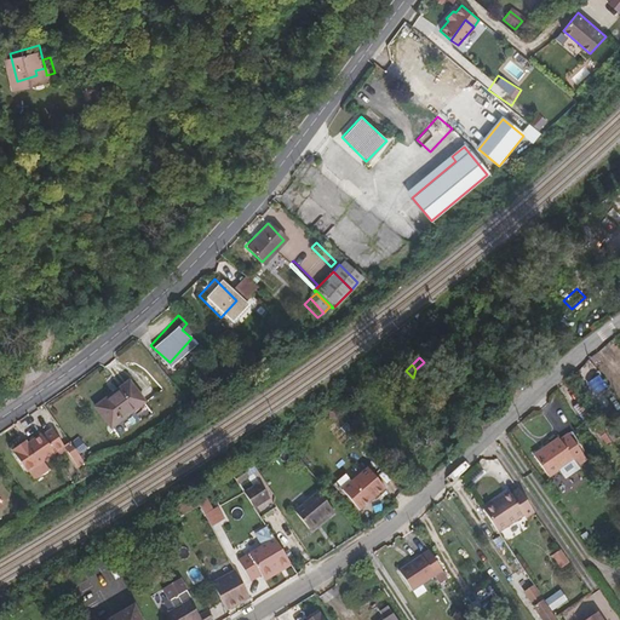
[(408,382),(413,378),(406,371),(402,374),(408,382)]
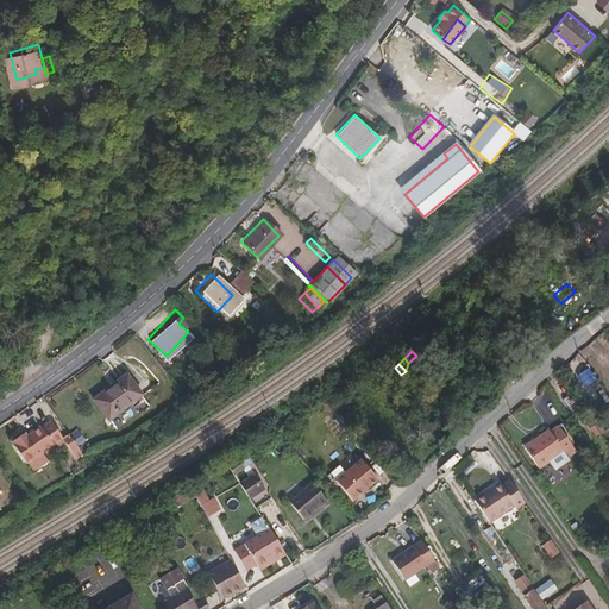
[(92,399),(106,418),(139,393),(124,372),(92,399)]
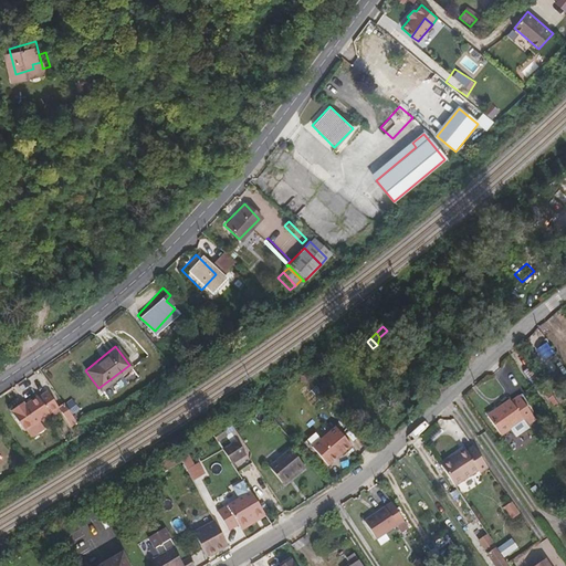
[(49,391),(58,406),(62,404),(53,388),(49,391)]
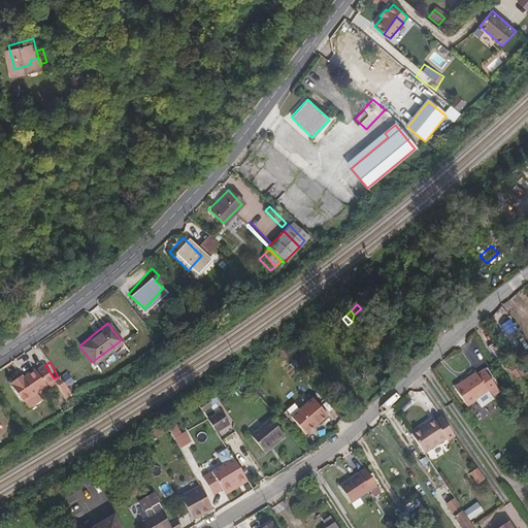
[(7,385),(20,403),(52,383),(41,366),(32,372),(32,371),(20,380),(18,377),(7,385)]
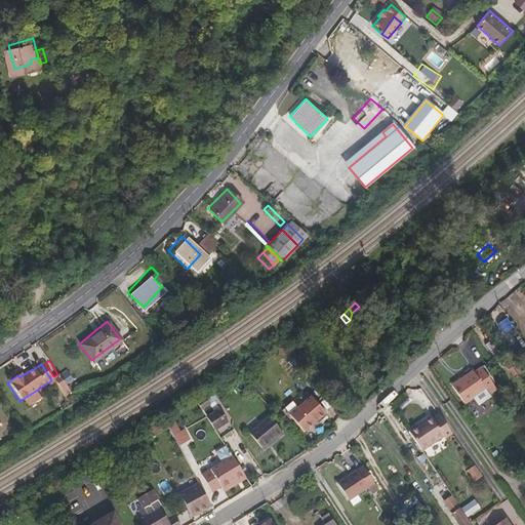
[(497,388),(482,366),(475,371),(474,369),(452,384),(465,402),(473,397),(486,388),(489,393),(497,388)]
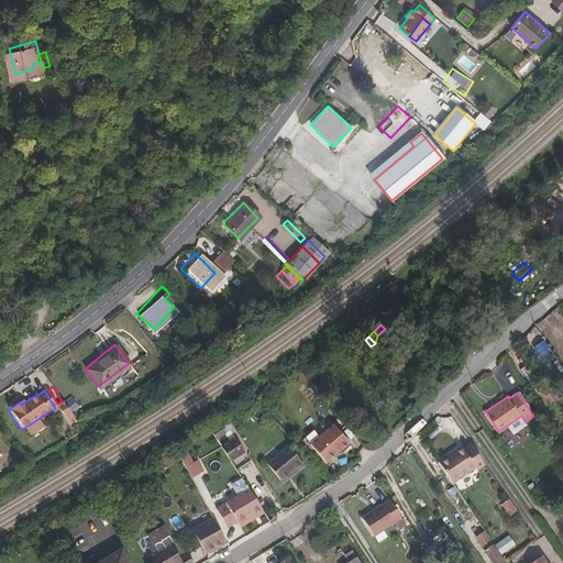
[(528,426),(525,421),(521,416),(507,426),(514,434),(528,426)]
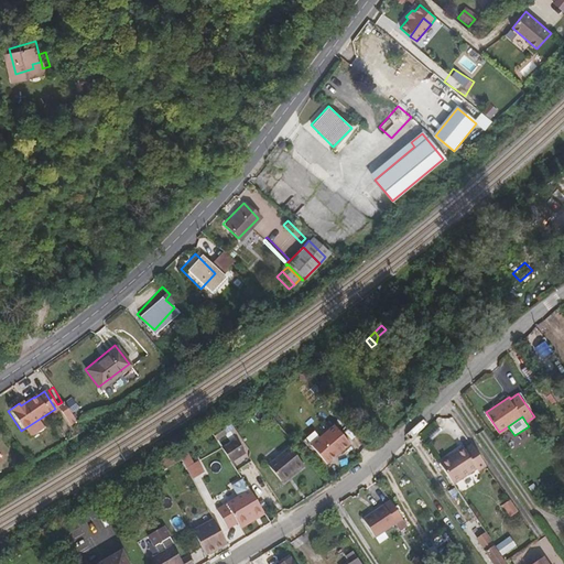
[(312,447),(326,465),(348,445),(334,427),(312,447)]
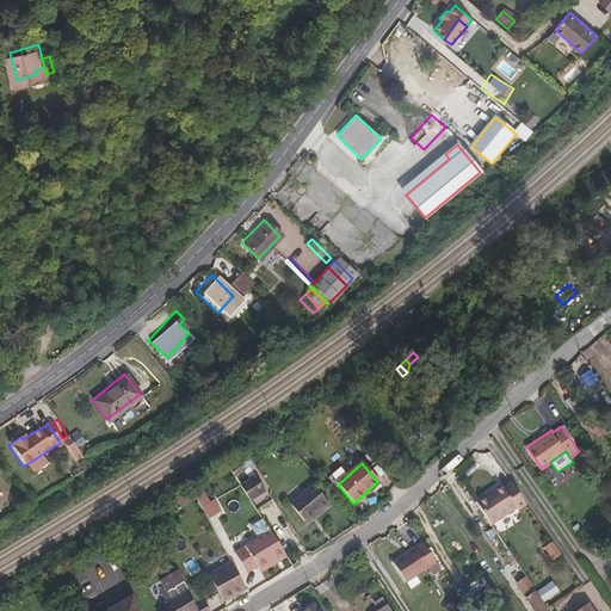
[(247,499),(261,489),(263,489),(253,474),(251,476),(238,483),(247,499)]
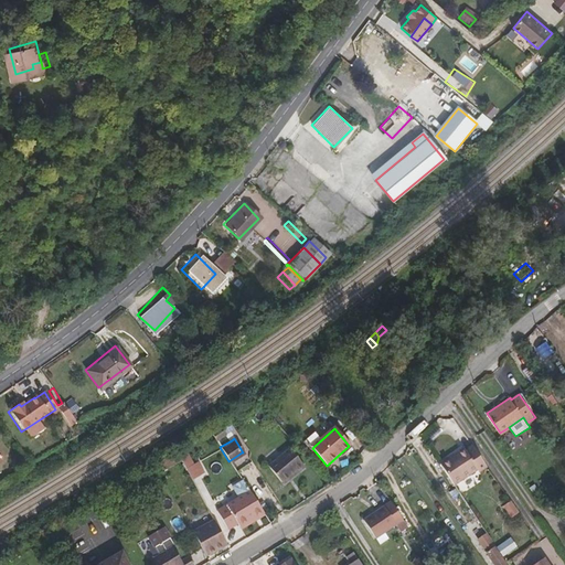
[(487,465),(472,444),(466,448),(464,445),(439,461),(454,482),(478,467),(480,469),(487,465)]
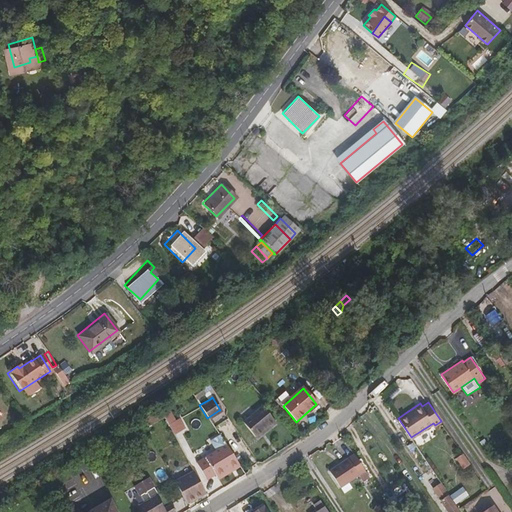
[(254,438),(267,430),(268,432),(276,427),(265,408),(244,421),(254,438)]
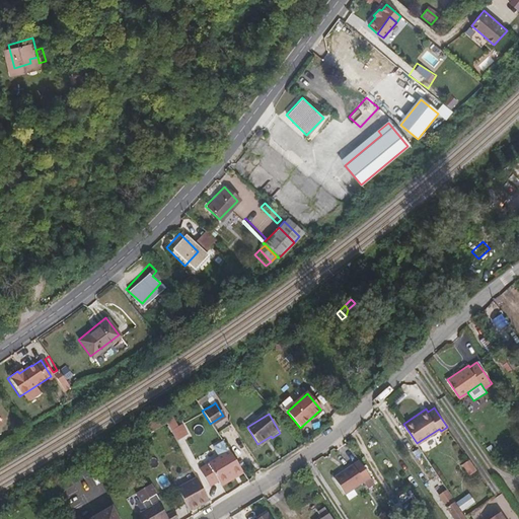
[(189,434),(182,424),(177,426),(173,418),(166,422),(176,441),(189,434)]
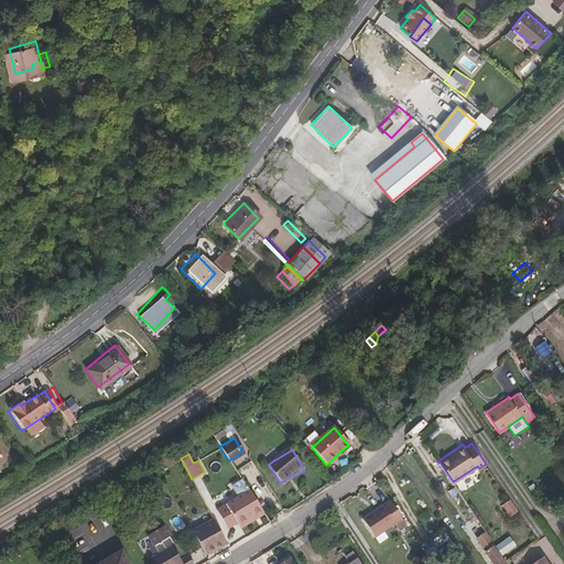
[(295,476),(294,474),(280,483),(282,485),(295,476)]
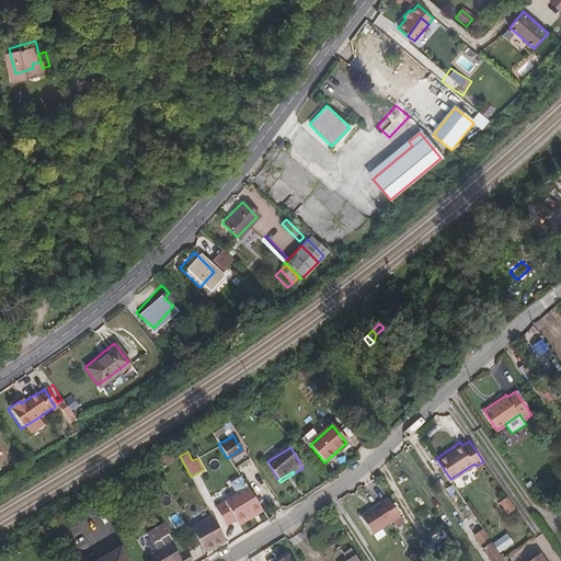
[(260,510),(247,488),(214,508),(226,527),(237,522),(238,523),(260,510)]
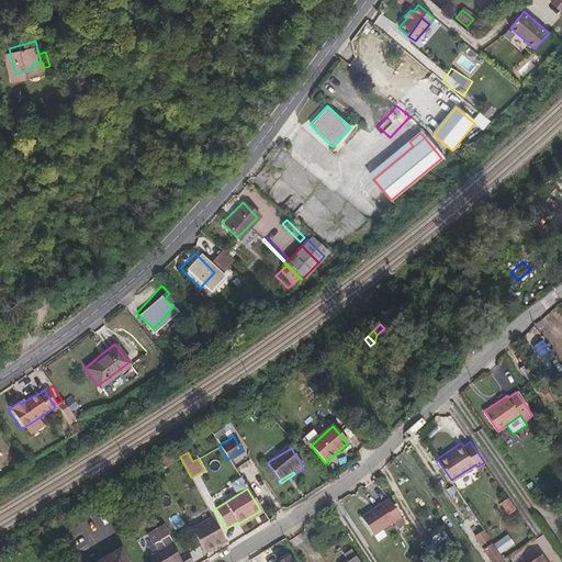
[(406,526),(389,499),(361,518),(373,537),(393,523),(398,530),(406,526)]
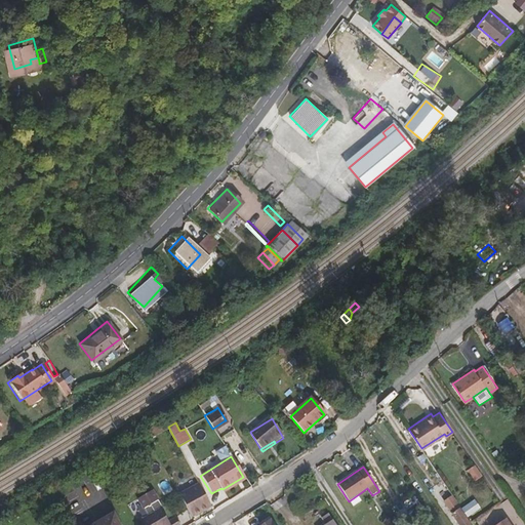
[(245,480),(243,477),(223,489),(225,493),(245,480)]
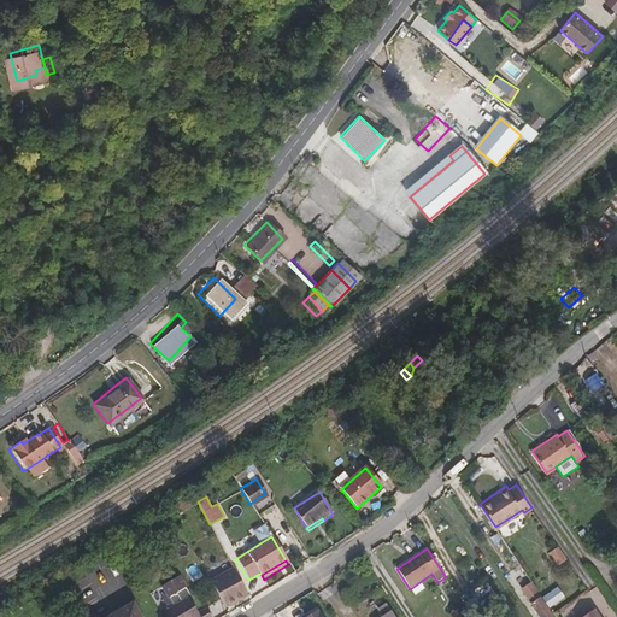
[(247,595),(231,569),(211,581),(219,597),(225,593),(231,604),(247,595)]
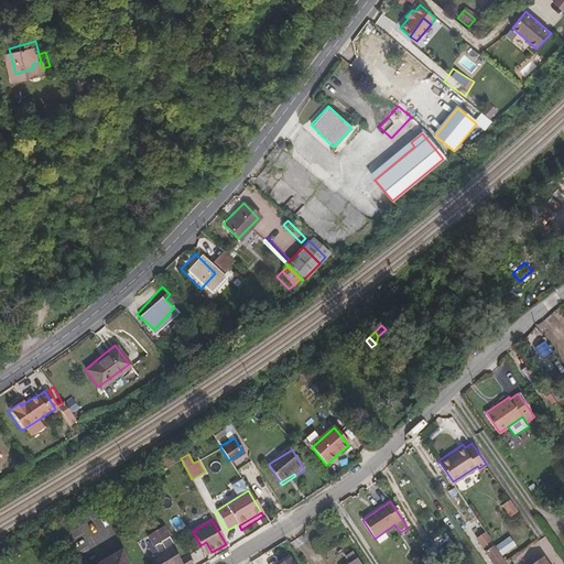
[(155,545),(172,538),(166,527),(150,535),(155,545)]
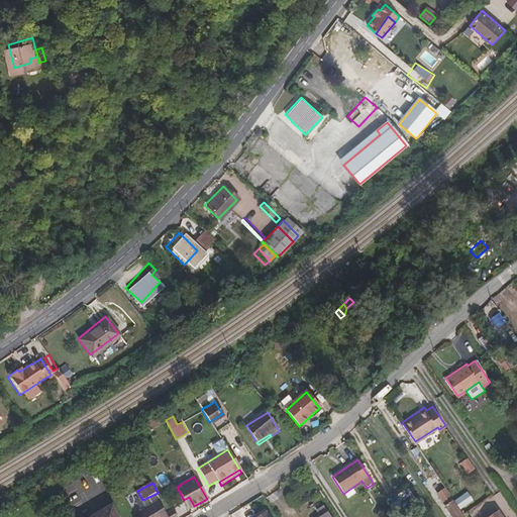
[(444,505),(454,498),(446,487),(437,492),(441,498),(440,498),(444,505)]
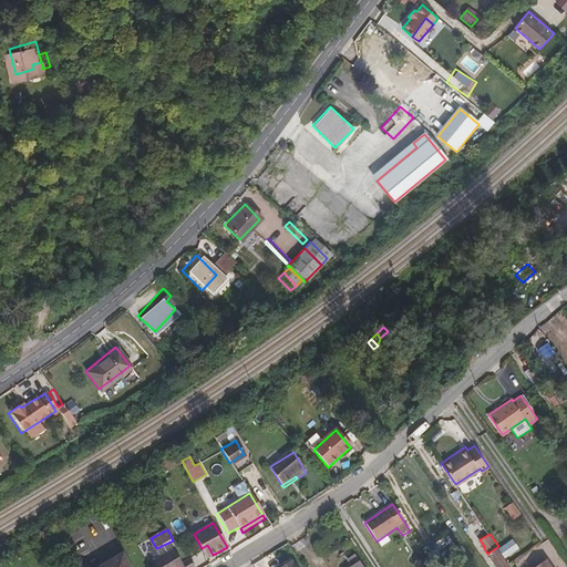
[(177,548),(173,540),(156,548),(161,557),(175,549),(177,548)]
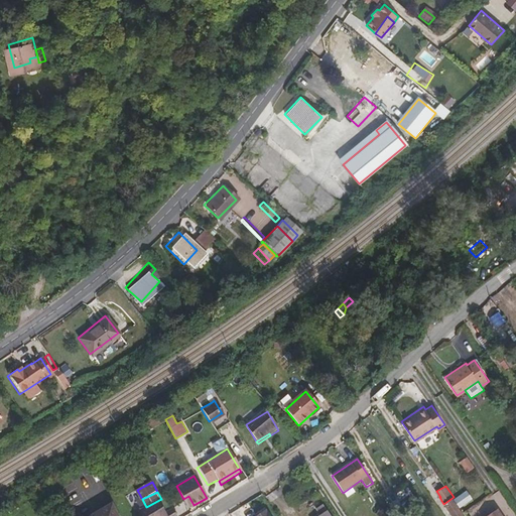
[(194,505),(188,496),(183,499),(187,509),(194,505)]
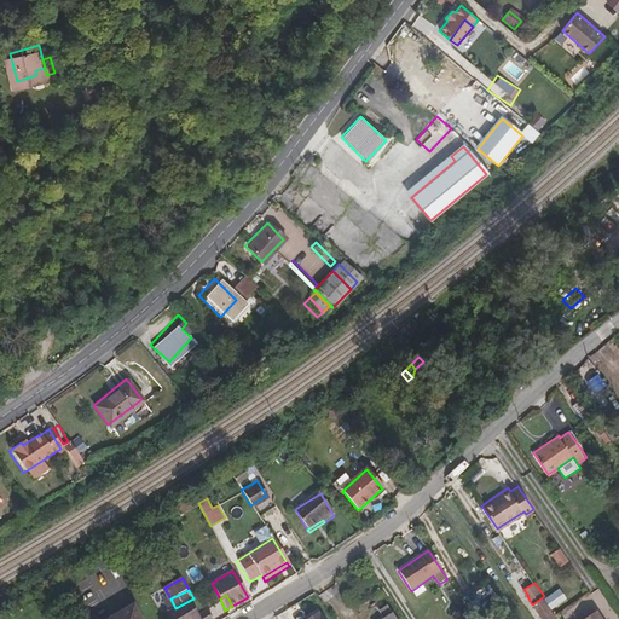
[(550,618),(556,615),(544,596),(532,605),(542,618),(550,618)]
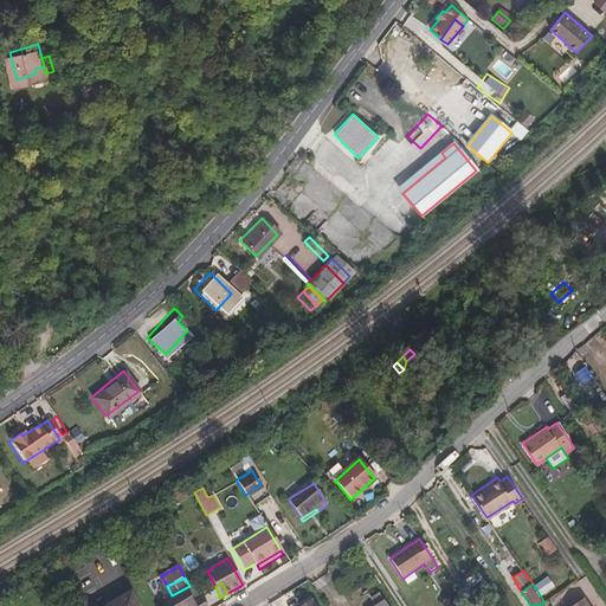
[(195,603),(187,587),(172,595),(163,600),(166,605),(205,605),(201,599),(195,603)]
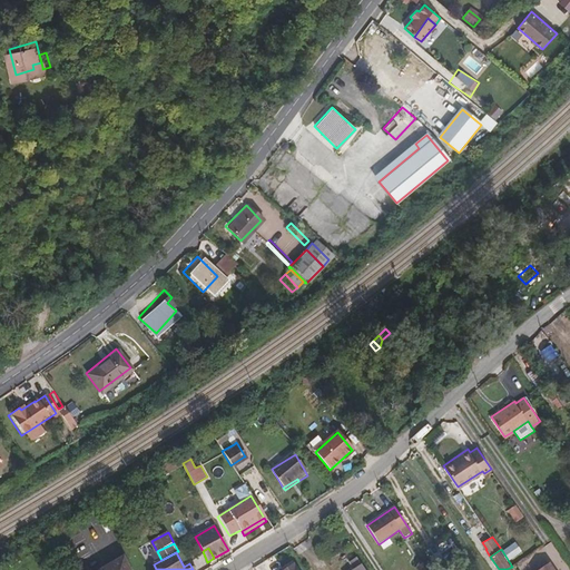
[(129,569),(124,558),(98,569),(129,569)]
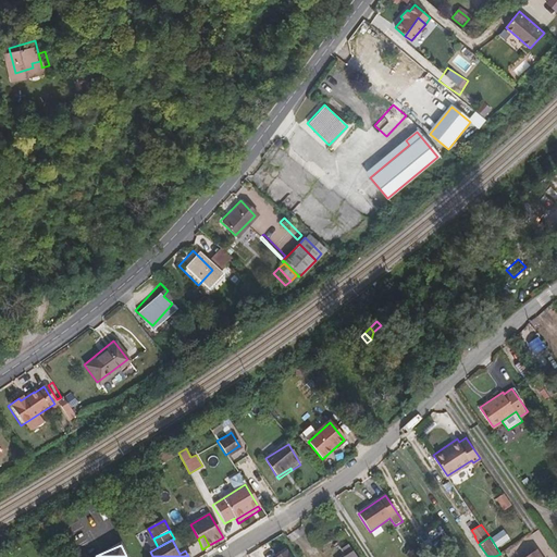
[(344,556),(355,556),(348,545),(342,549),(346,556),(344,556)]
